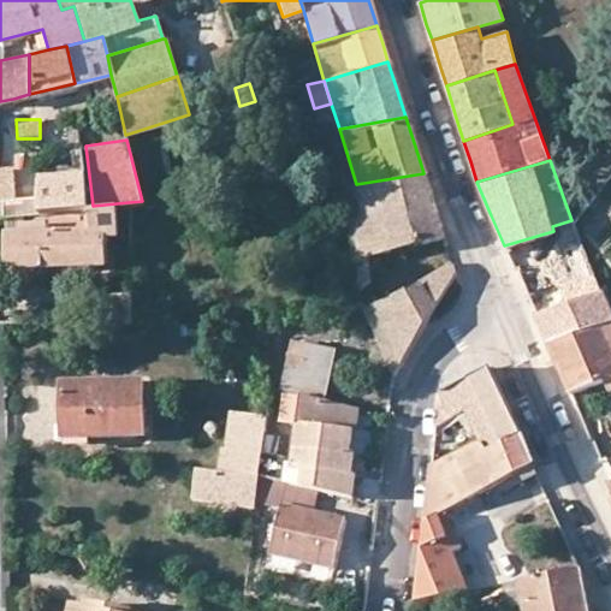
[(82,172),(37,176),(37,193),(37,212),(88,207),(82,172)]
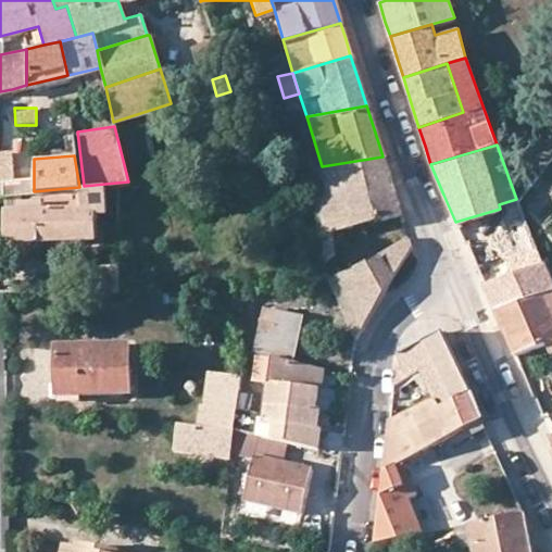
[(399,211),(383,157),(322,166),(308,167),(313,196),(320,231),(305,236),(309,262),(328,256),(331,253),(334,247),(331,229),(399,211)]
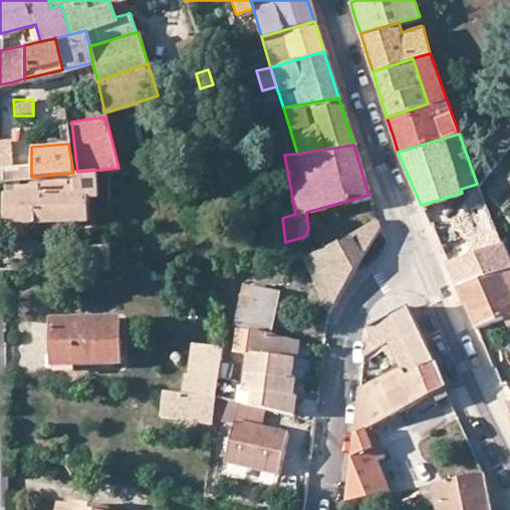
[(245,156),(244,148),(233,149),(236,157),(245,156)]
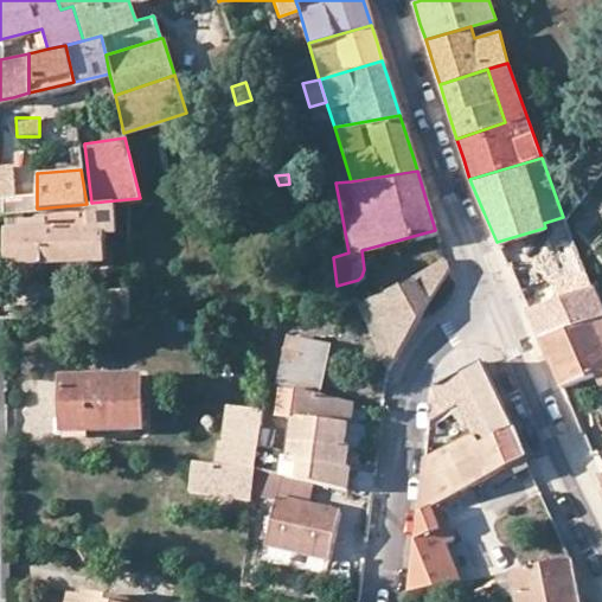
[(37,209),(19,211),(19,229),(2,229),(2,262),(103,262),(103,230),(127,231),(127,199),(91,203),(87,204),(37,209)]
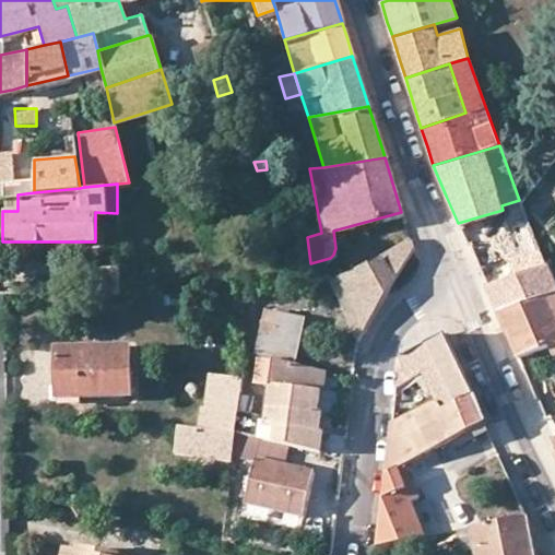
[(300,199),(307,237),(321,233),(315,197),(300,199)]
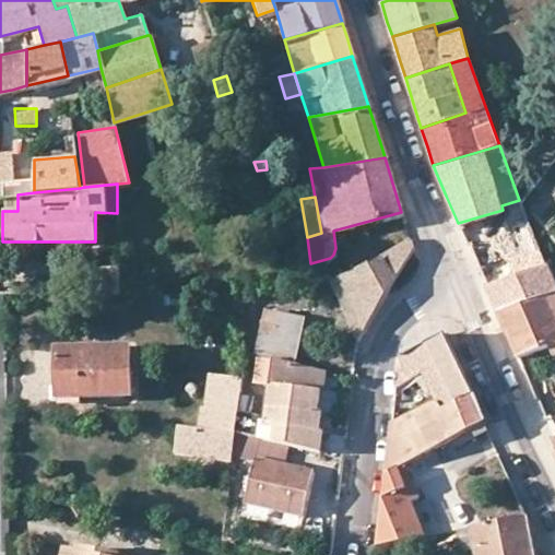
[(412,245),(409,235),(369,263),(330,282),(355,335),(386,286),(412,245)]
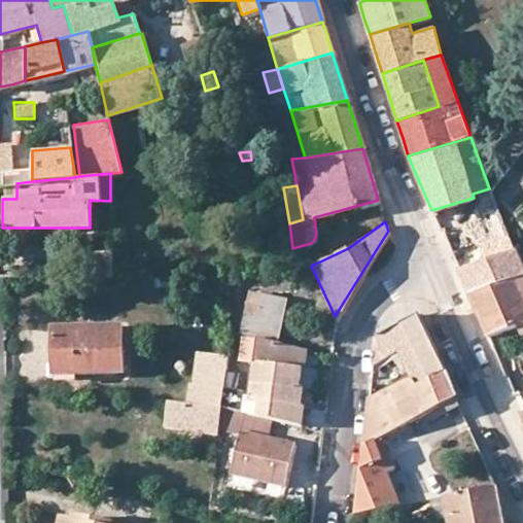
[(112,251),(82,251),(82,275),(112,276),(112,251)]
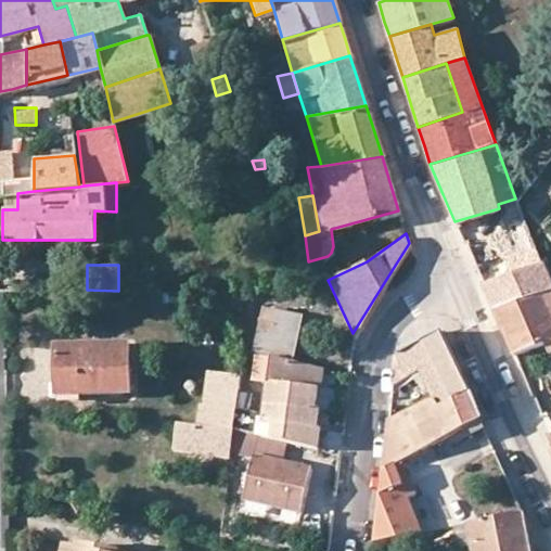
[(183,303),(184,291),(157,292),(158,300),(171,299),(171,304),(183,303)]
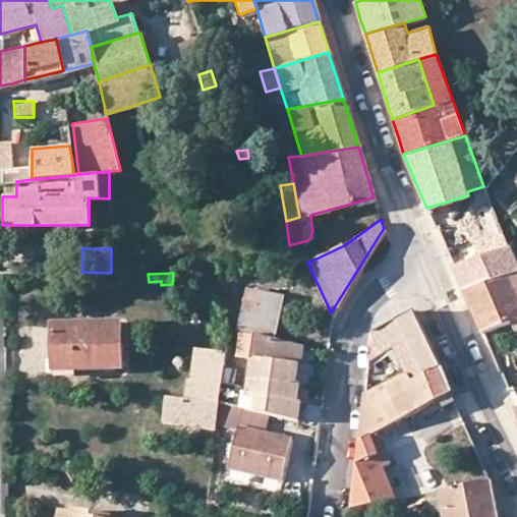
[(516,274),(462,292),(479,333),(509,324),(512,334),(516,331),(516,274)]
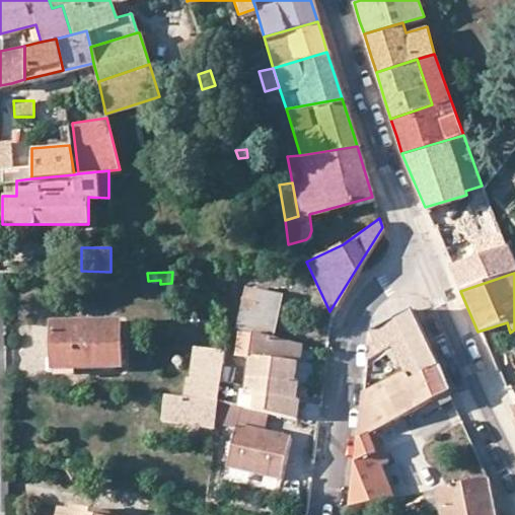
[(279,294),(245,285),(234,323),(268,333),(279,294)]
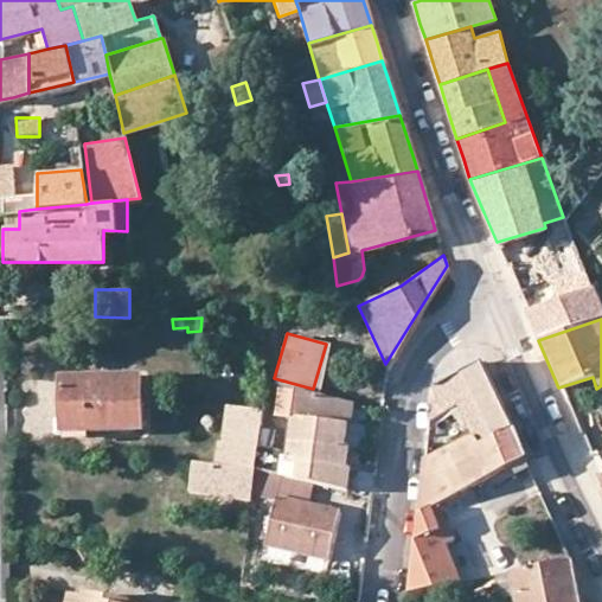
[(478,358),(429,388),(427,418),(455,403),(471,434),(421,459),(405,589),(458,578),(443,542),(429,506),(437,501),(523,455),(478,358)]
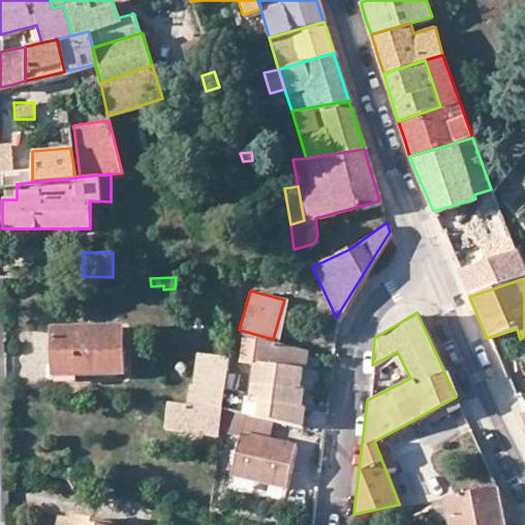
[(119,325),(50,327),(52,373),(121,371),(119,325)]
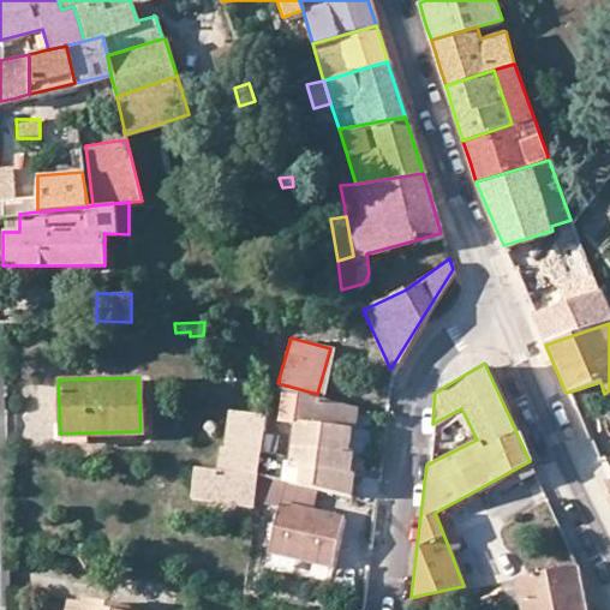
[(351,404),(298,393),(286,480),(315,486),(350,494),(352,473),(347,472),(351,450),(346,450),(351,426),(347,426),(351,404)]
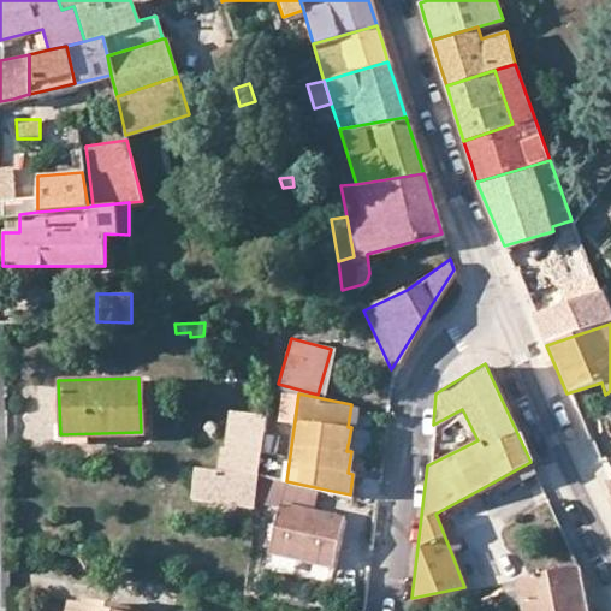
[(264,413),(229,409),(224,445),(220,445),(215,469),(193,466),(189,497),(253,505),(254,499),(256,475),(264,413)]
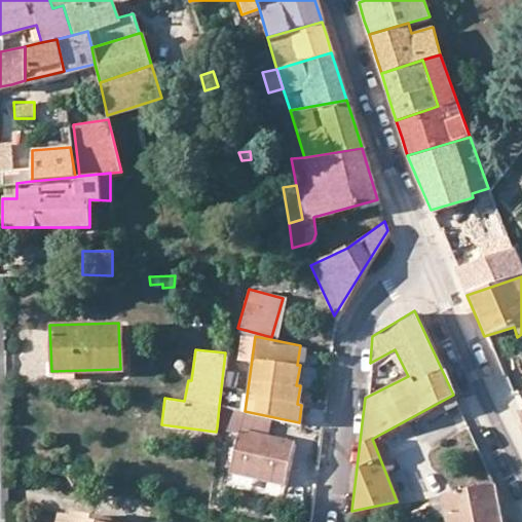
[(521,383),(508,392),(518,413),(521,410),(521,383)]
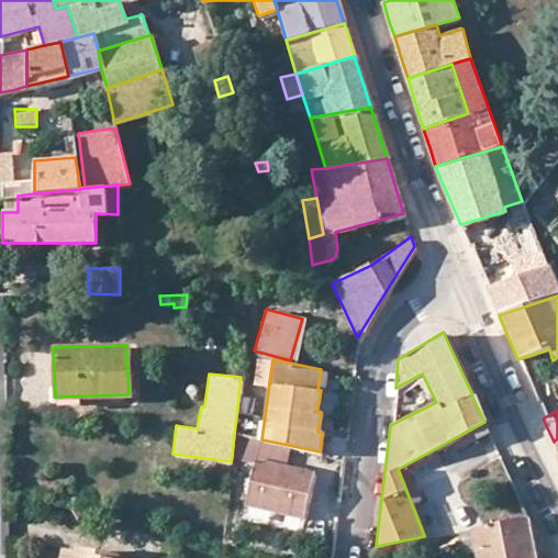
[(283,466),(288,445),(261,439),(234,434),(232,456),(253,460),(244,503),(302,516),(312,472),(283,466)]
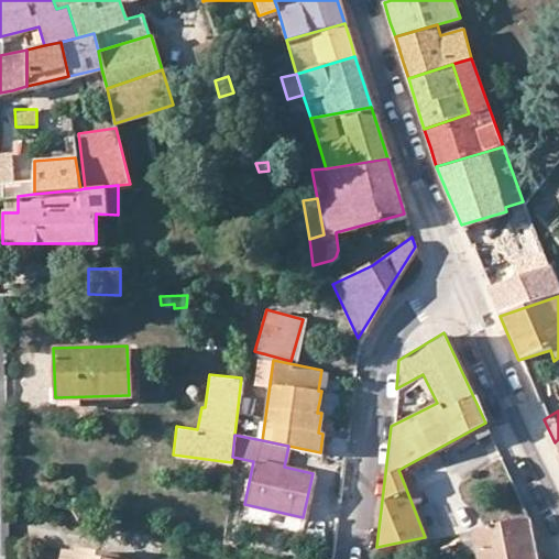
[(406,466),(398,470),(412,503),(419,500),(406,466)]
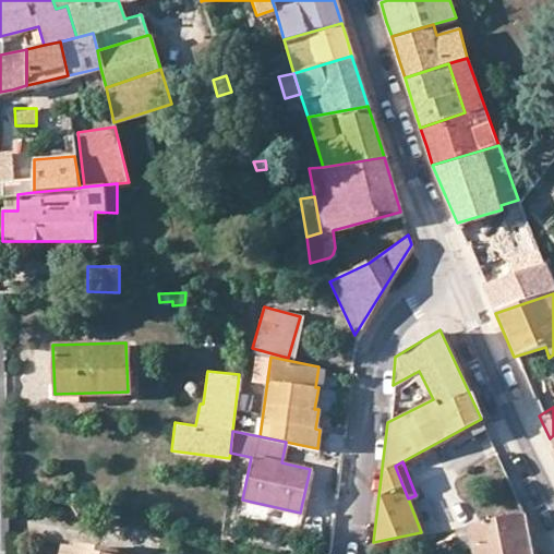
[(530,553),(522,516),(468,527),(471,551),(471,553),(530,553)]
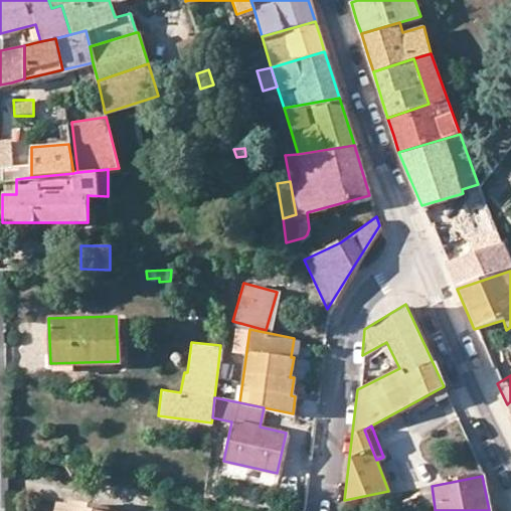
[(418,510),(435,508),(432,486),(415,489),(418,510)]
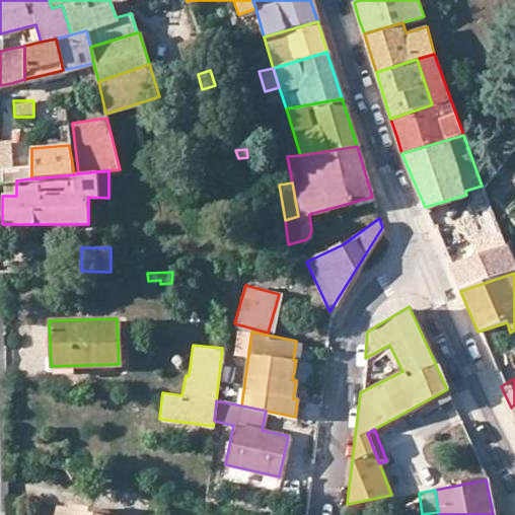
[(67,514),(62,514),(56,514),(108,514),(109,513),(69,505),(69,509),(67,514)]
